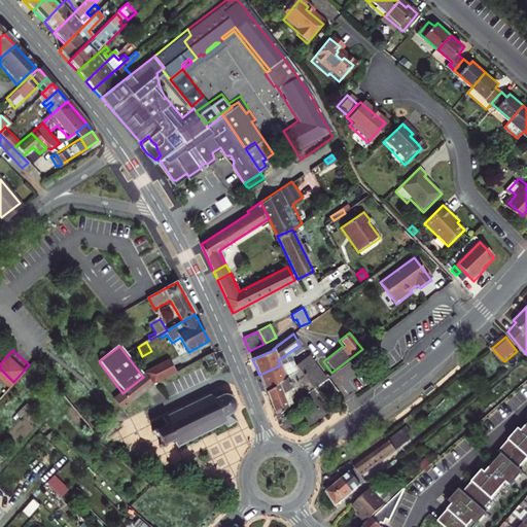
[(217,360),(211,351),(203,356),(209,365),(217,360)]
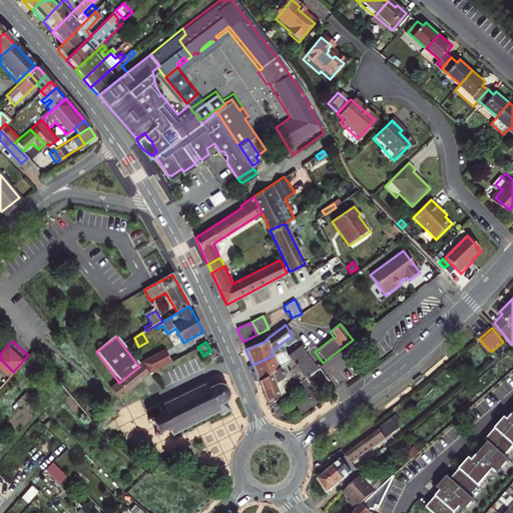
[(139,367),(147,376),(171,364),(164,350),(138,366),(139,367)]
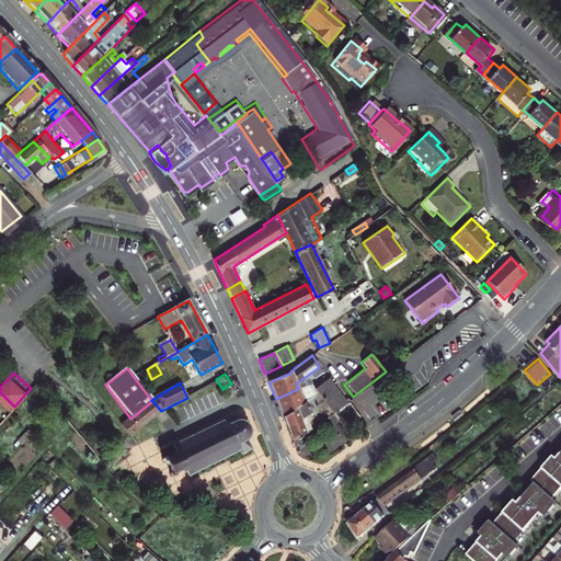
[(343,400),(330,384),(315,395),(322,407),(330,416),(345,404),(347,402),(345,399),(343,400)]
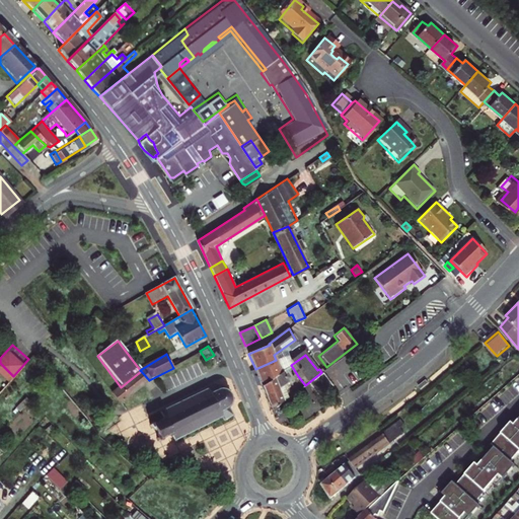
[(276,360),(255,369),(262,386),(281,372),(276,360)]
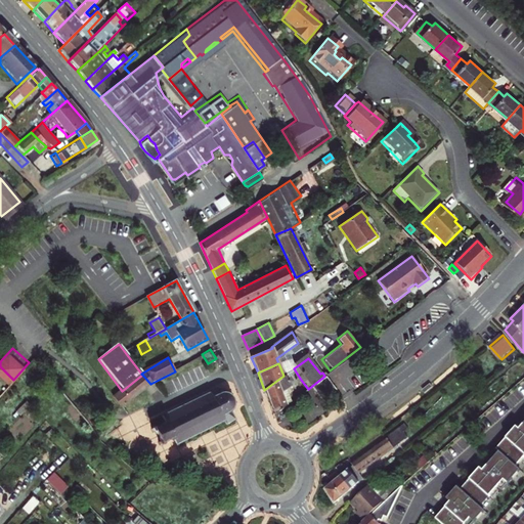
[(284,376),(264,390),(274,415),(292,401),(287,390),(301,380),(294,368),(284,376)]
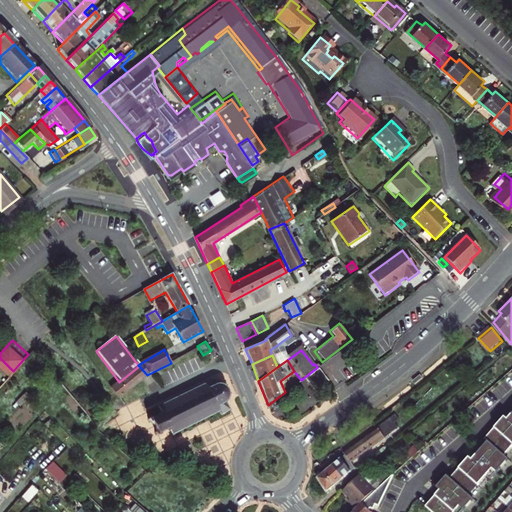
[(139,366),(119,382),(112,387),(119,397),(147,375),(139,366)]
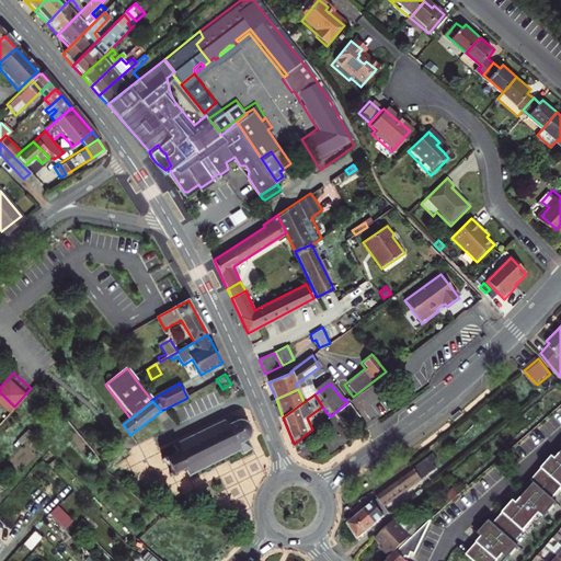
[(356,420),(345,404),(330,416),(341,432),(356,420)]
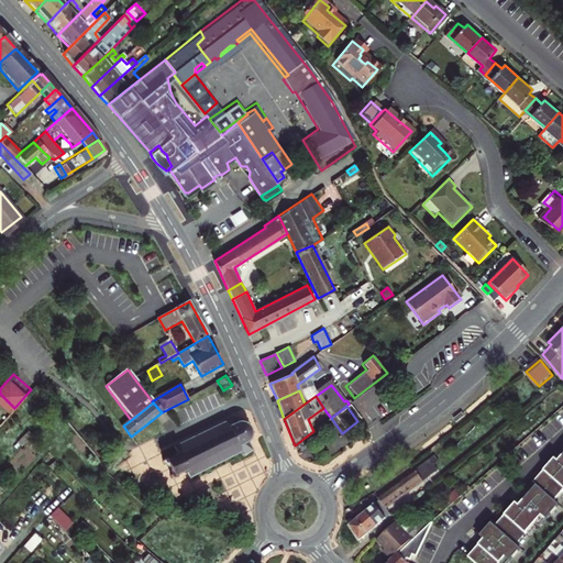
[(560,438),(562,434),(562,409),(548,424),(560,438)]
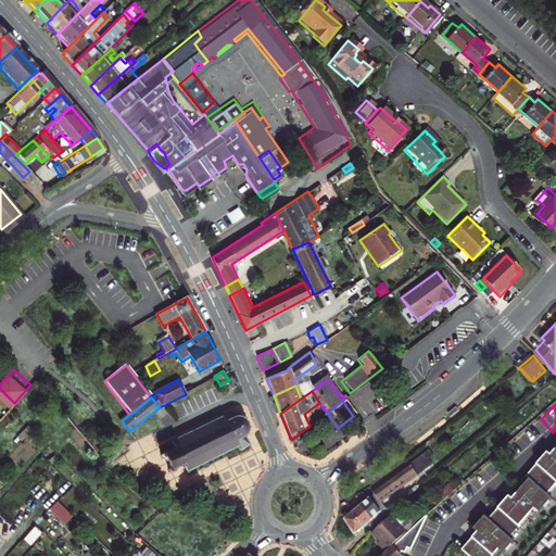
[(242,418),(239,411),(169,444),(172,449),(169,450),(171,451),(162,455),(161,453),(158,455),(159,457),(158,457),(159,460),(161,460),(165,469),(163,470),(165,474),(166,472),(167,475),(171,474),(169,471),(177,467),(178,469),(179,468),(184,477),(187,476),(187,474),(236,450),(237,452),(248,447),(244,442),(248,441),(249,440),(248,439),(249,436),(251,434),(251,432),(250,431),(249,427),(250,426),(249,424),(248,424),(245,421),(245,419),(244,418),(242,418)]
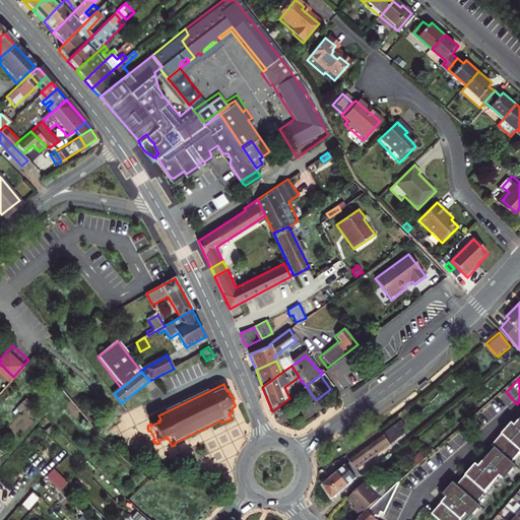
[(519,430),(515,427),(512,424),(493,446),(496,449),(483,462),(495,471),(490,476),(479,467),(476,464),(457,486),(454,483),(443,496),(447,499),(457,507),(452,512),(442,504),(433,514),(439,519),(485,519),(491,515),(486,511),(504,492),(508,495),(519,481),(519,420),(519,421),(519,430)]
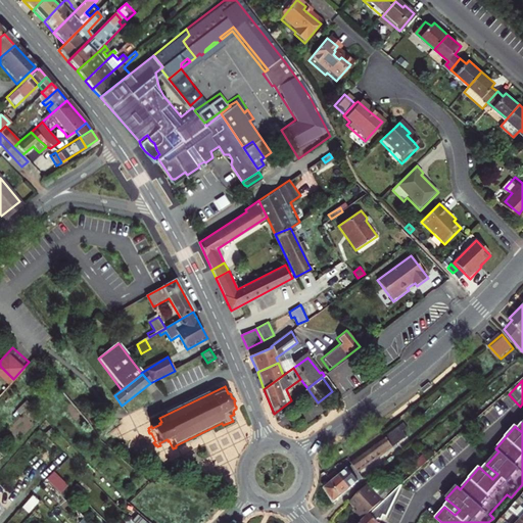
[(366,450),(374,461),(380,456),(401,439),(397,434),(402,430),(398,425),(366,450)]
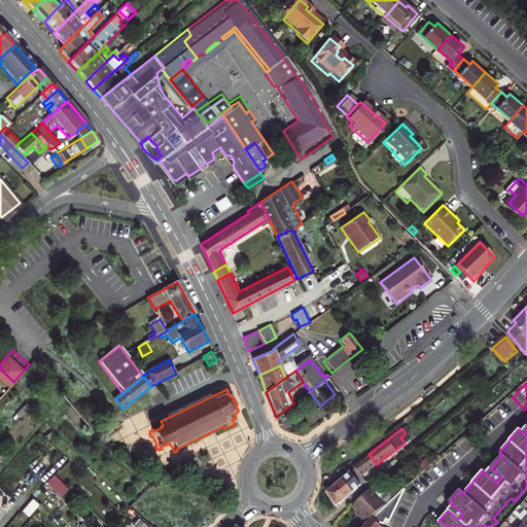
[(362,475),(377,464),(369,454),(354,465),(356,467),(362,475)]
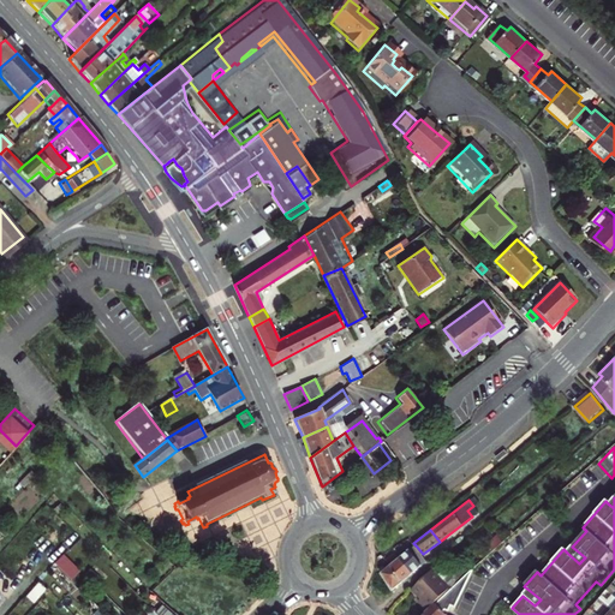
[(416,545),(400,560),(412,574),(428,560),(423,554),(416,545)]
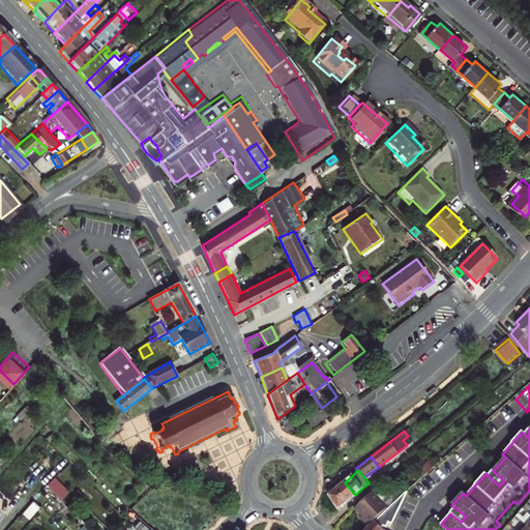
[(493,471),(489,476),(499,486),(504,480),(493,471)]
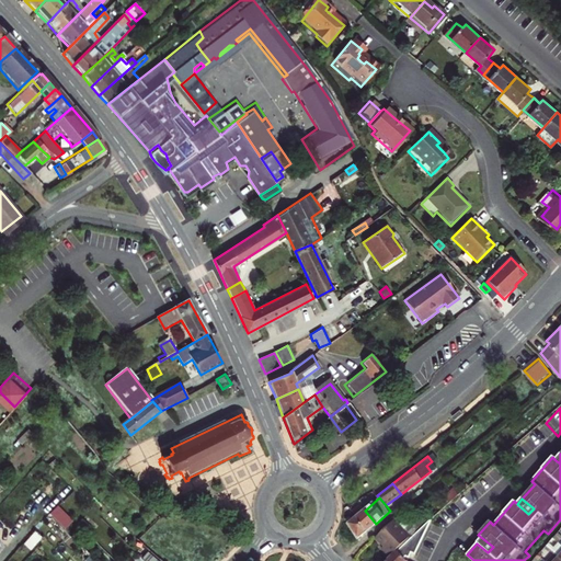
[(65,528),(70,522),(56,506),(49,514),(65,528)]
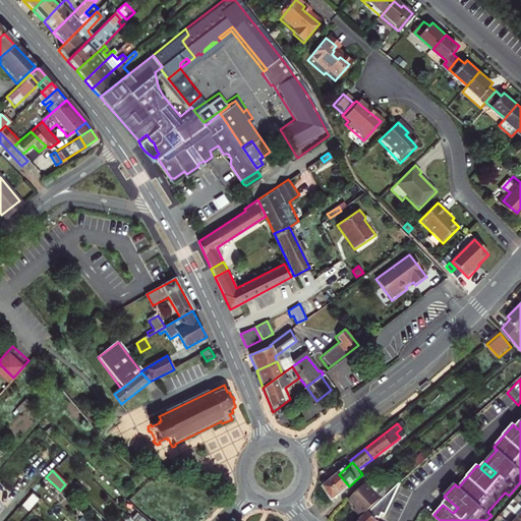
[(349,486),(339,474),(335,470),(328,476),(331,481),(341,494),(349,486)]
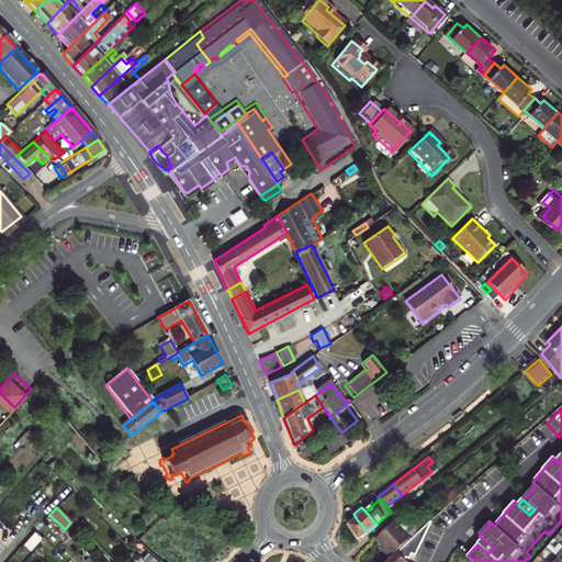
[(397,514),(406,525),(411,520),(402,510),(397,514)]
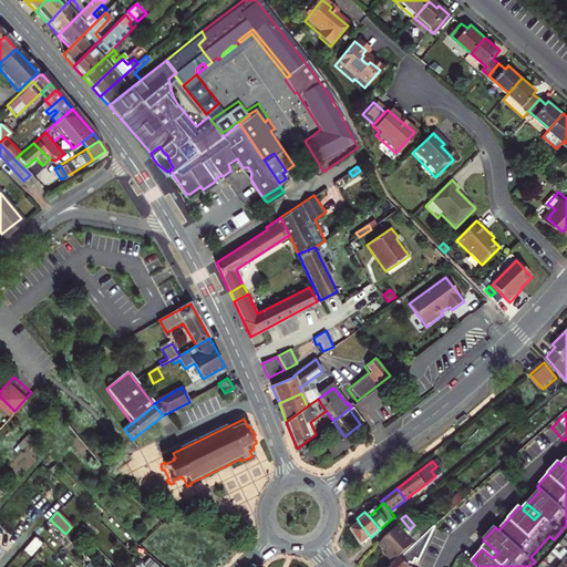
[(400,557),(419,539),(410,529),(401,518),(380,536),(389,546),(385,549),(397,560),(400,557)]
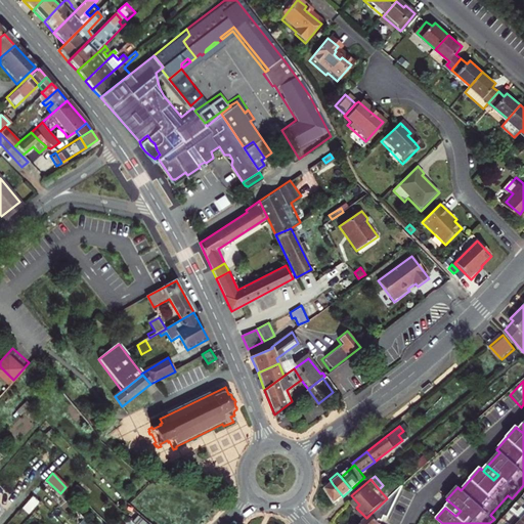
[(87,493),(77,482),(70,490),(81,500),(87,493)]
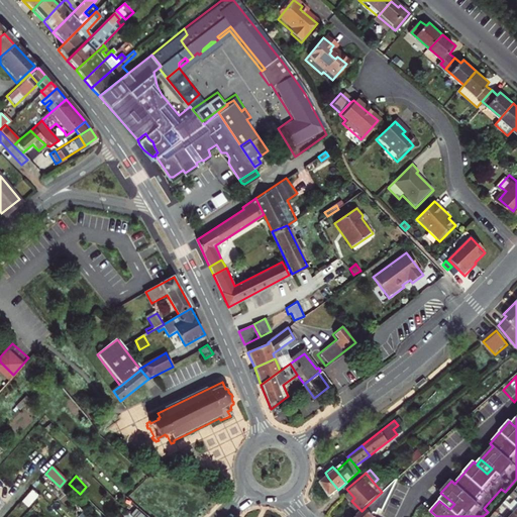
[(328,478),(322,483),(326,489),(330,497),(338,490),(328,478)]
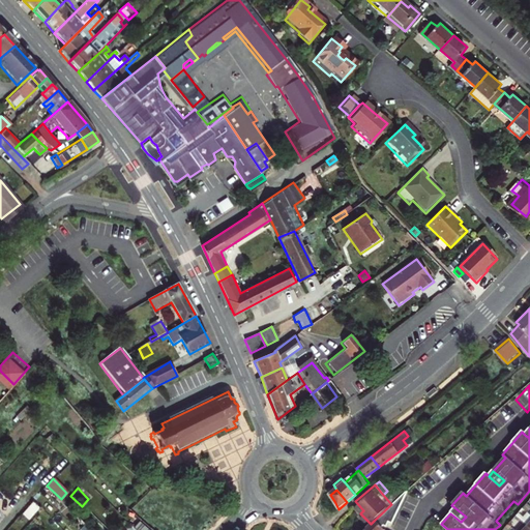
[(31,501),(20,513),(27,521),(38,508),(31,501)]
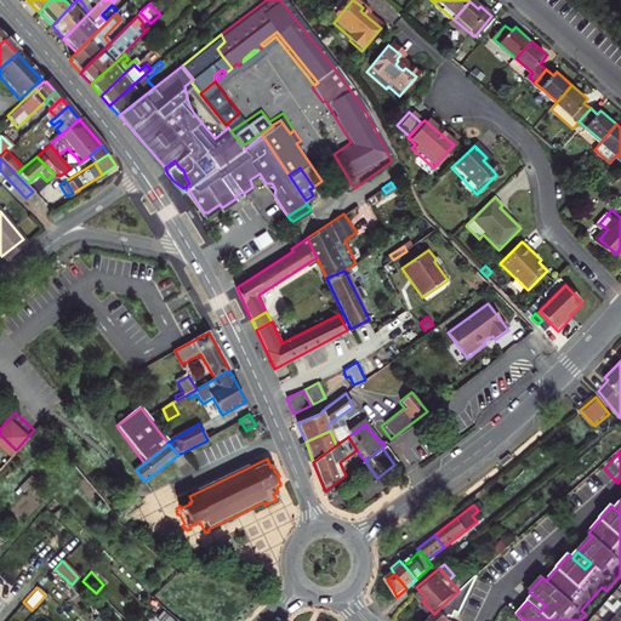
[(449,616),(453,617),(455,613),(460,614),(468,596),(459,591),(438,610),(449,616)]
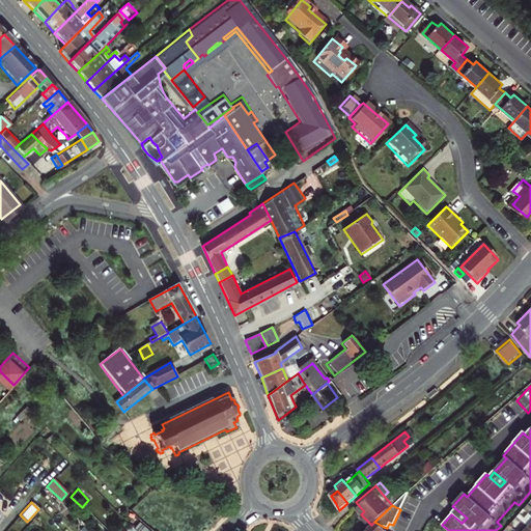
[(456,509),(451,514),(462,523),(467,518),(456,509)]
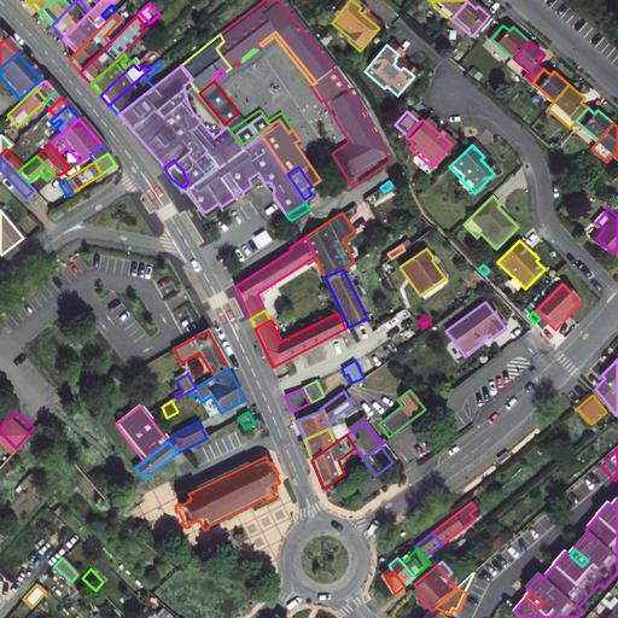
[(601,601),(611,611),(617,616),(617,600),(616,599),(612,604),(605,596),(601,601)]
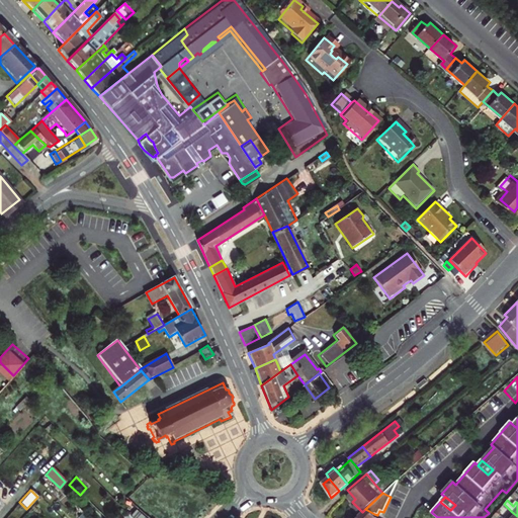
[(146,517),(135,507),(130,512),(136,517),(146,517)]
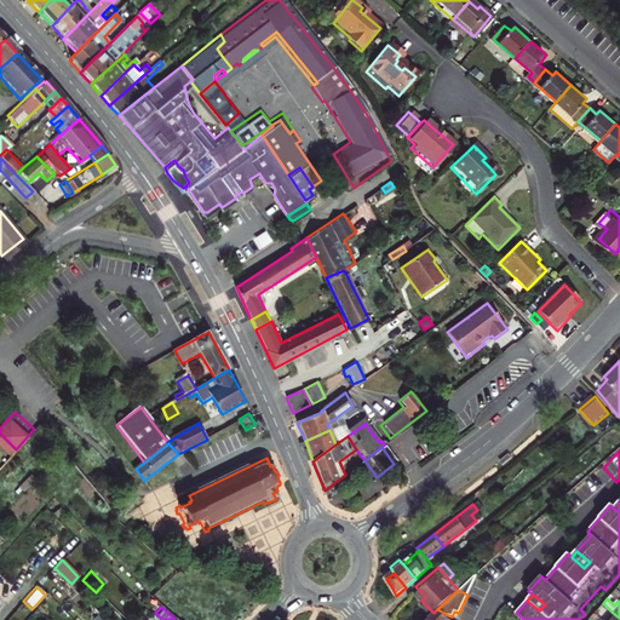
[(451,619),(453,618),(448,615),(437,609),(434,613),(430,618),(434,619),(451,619)]
